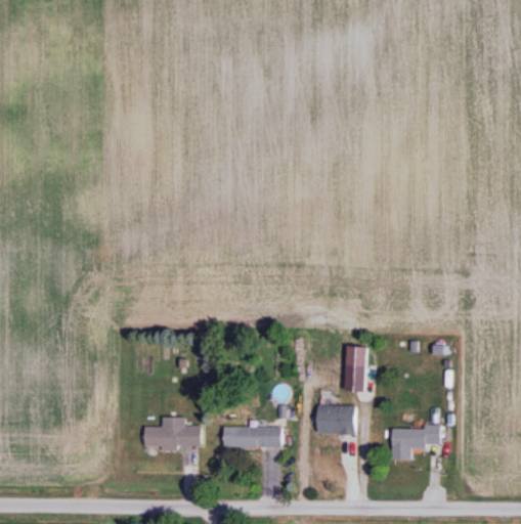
[(346,393),(363,393),(363,359),(346,359),(346,393)]
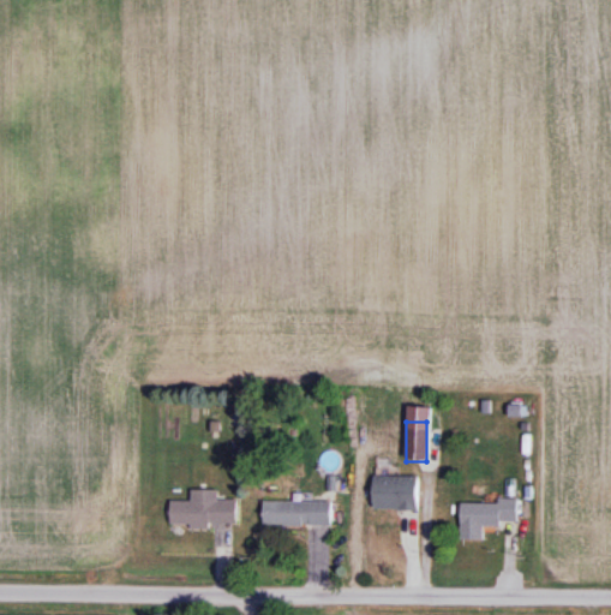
[(370,511),(415,511),(415,477),(370,477),(370,511)]
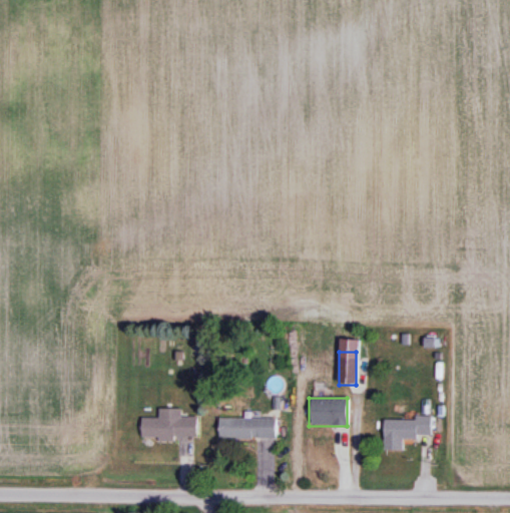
[(179,409),(157,409),(157,419),(139,418),(139,439),(195,440),(196,417),(179,417),(179,409)]
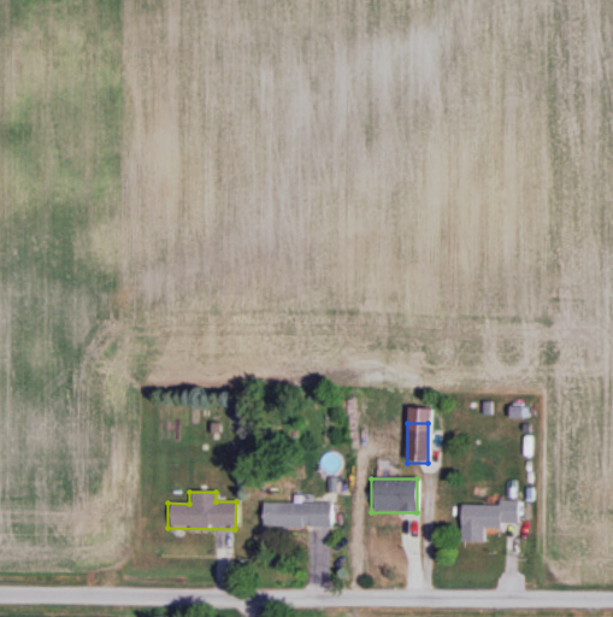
[(331,504),(261,504),(261,528),(331,528),(331,504)]
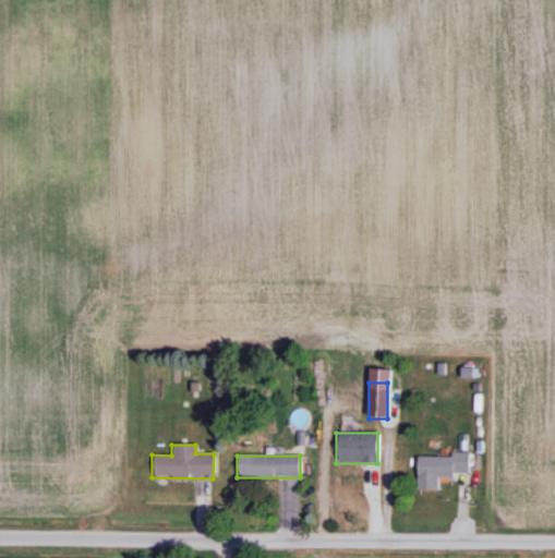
[(469,476),(469,456),(415,456),(415,492),(437,492),(437,476),(469,476)]
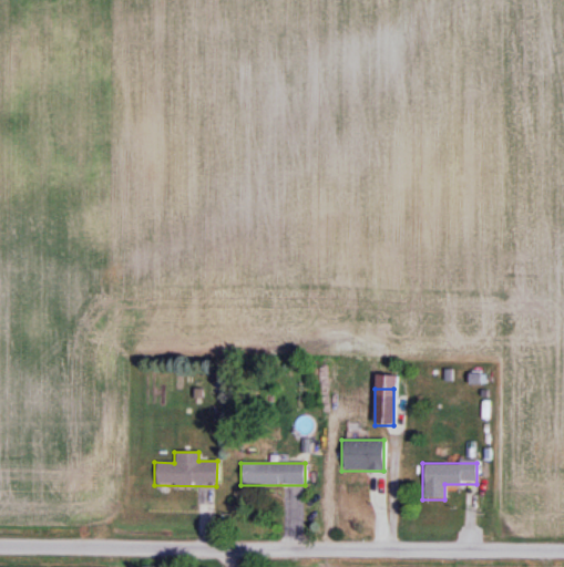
All buildings are outlined.
